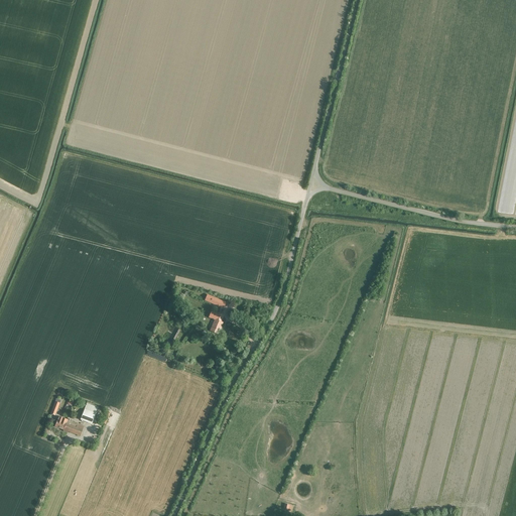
[(207,295),(205,300),(212,303),(217,305),(223,308),(226,303),(207,295)]
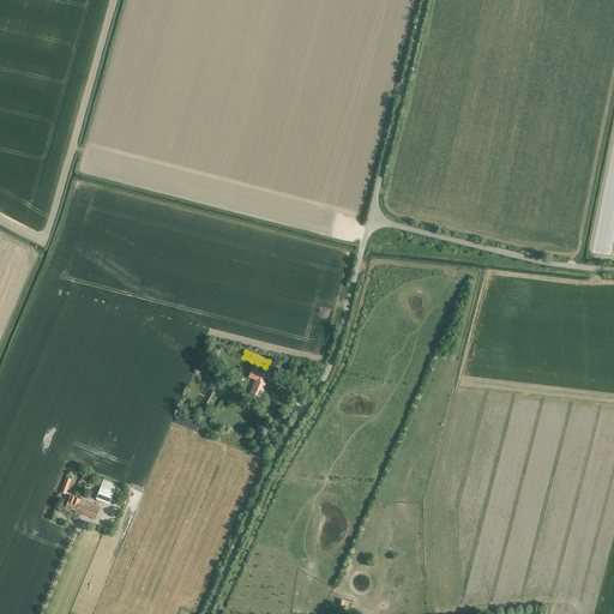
[(251,372),(248,378),(256,381),(250,395),(258,398),(260,395),(263,389),(264,384),(263,384),(265,377),(258,373),(258,374),(251,372)]
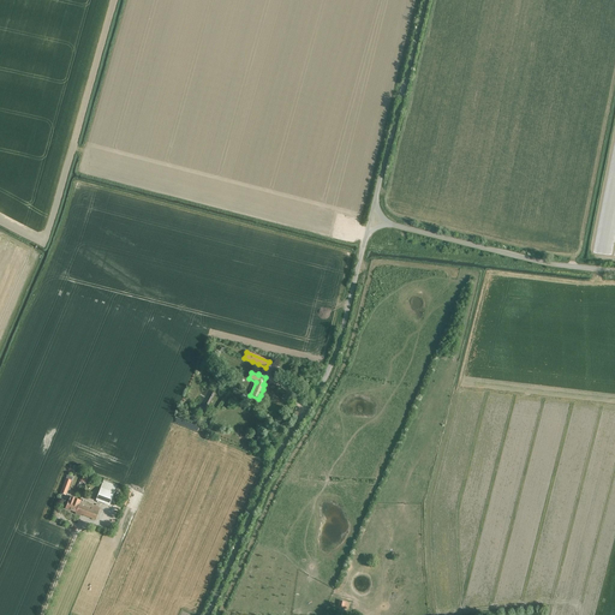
[(109,506),(117,487),(103,481),(95,501),(109,506)]
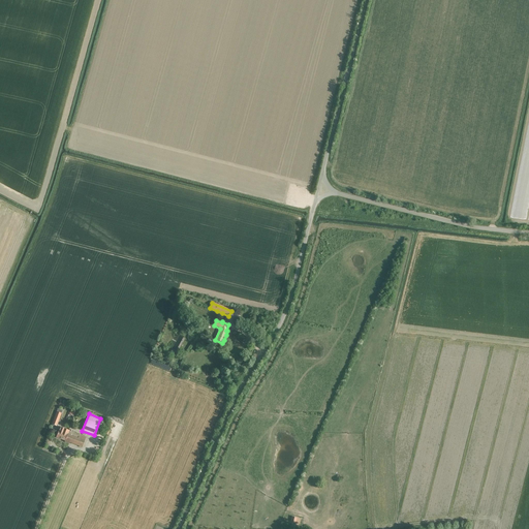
[(64,433),(65,429),(60,427),(56,437),(65,441),(65,440),(67,436),(63,434),(64,433)]
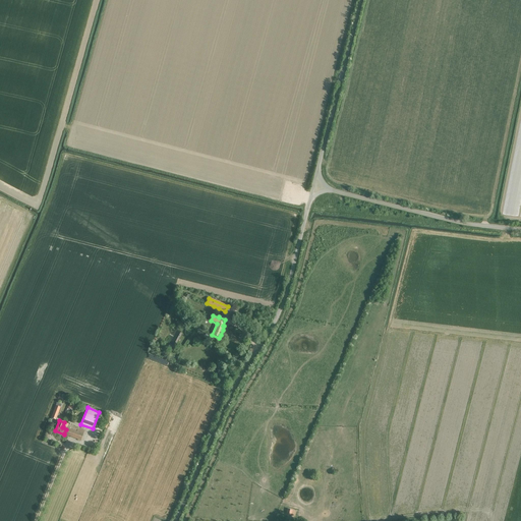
[(64,433),(64,435),(63,436),(67,437),(68,436),(80,441),(84,430),(64,422),(63,426),(62,427),(66,429),(64,433)]
